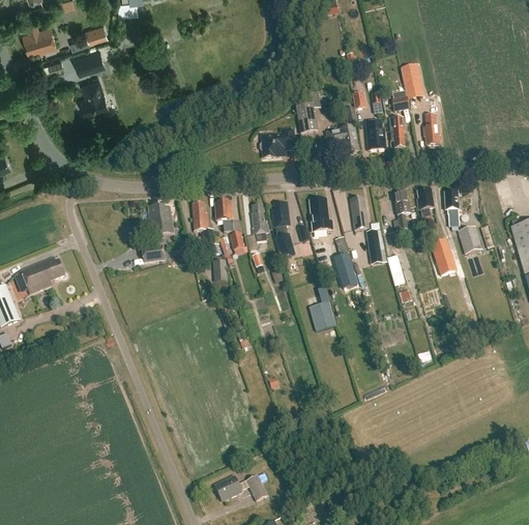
[(67,6),(66,0),(57,0),(59,9),(67,6)]
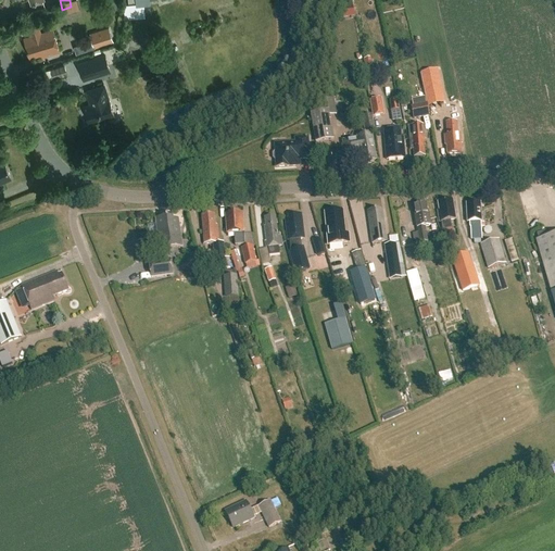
[(341,14),(353,12),(352,2),(340,4),(341,14)]
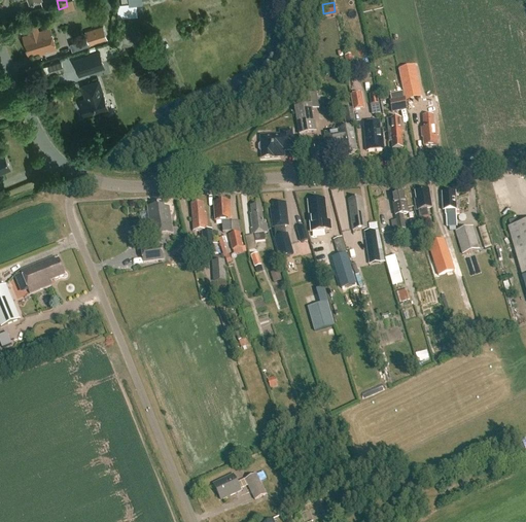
[(47,24),(36,27),(33,16),(24,19),(28,30),(21,32),(26,50),(37,46),(38,50),(55,45),(47,24)]
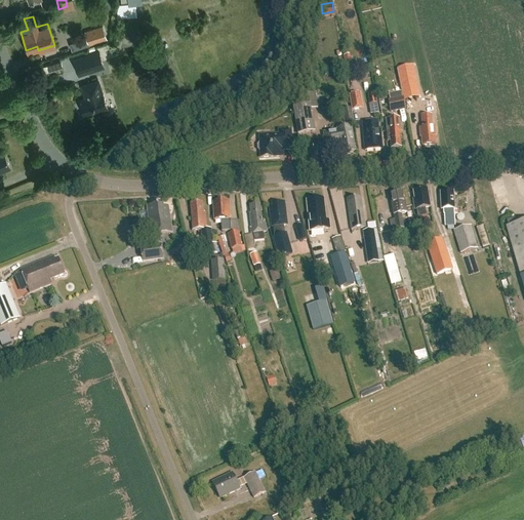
[(87,40),(106,35),(102,22),(84,28),(87,40)]
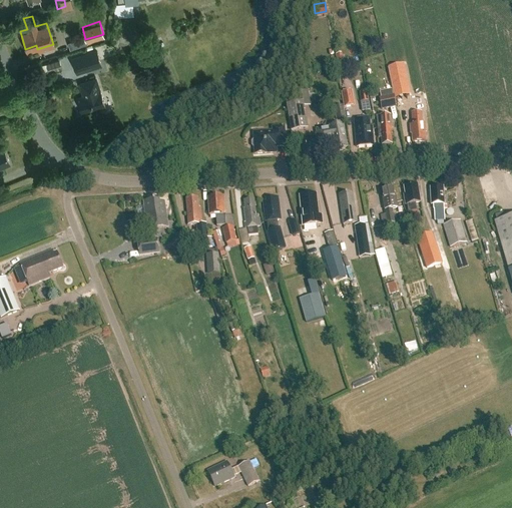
[(96,46),(71,54),(76,70),(101,62),(96,46)]
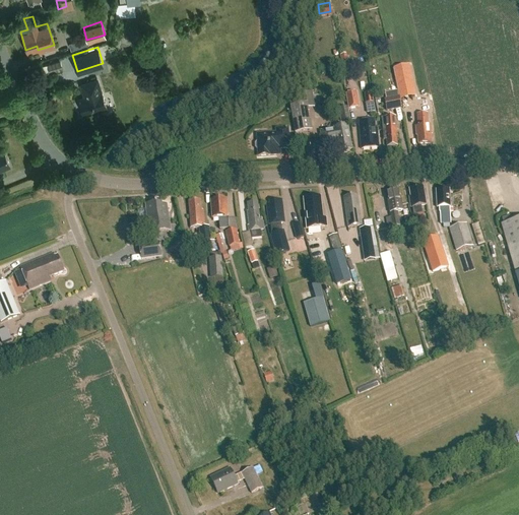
[(59,57),(46,61),(49,70),(62,66),(59,57)]
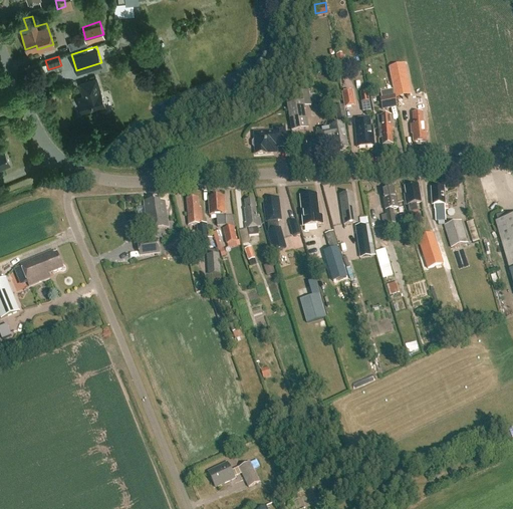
[(403,70),(401,61),(389,64),(391,73),(403,70)]
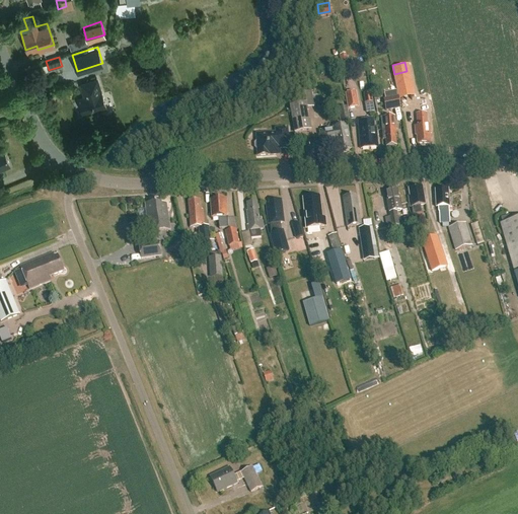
[(83,93),(77,95),(82,111),(89,108),(90,108),(96,106),(97,105),(104,103),(99,87),(98,88),(95,76),(79,81),(83,93)]
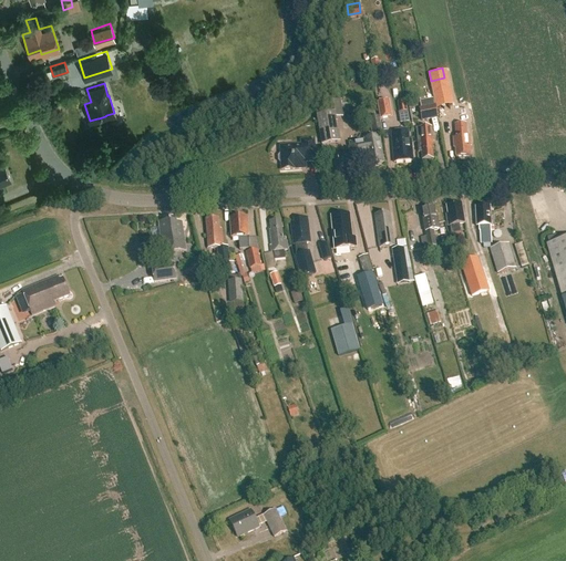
[(421,117),(438,114),(434,101),(432,102),(431,94),(420,96),(421,103),(418,104),(421,117)]
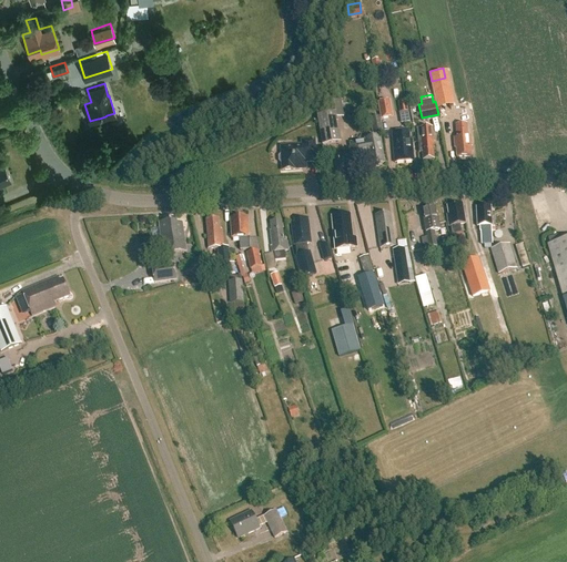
[(377,98),(381,115),(392,113),(388,96),(377,98)]
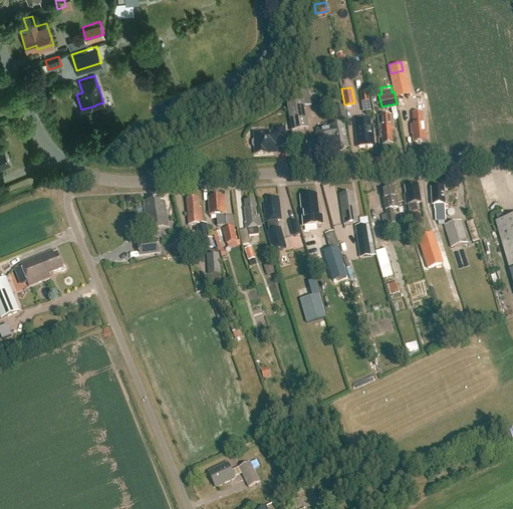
[(396,98),(399,108),(405,106),(402,96),(396,98)]
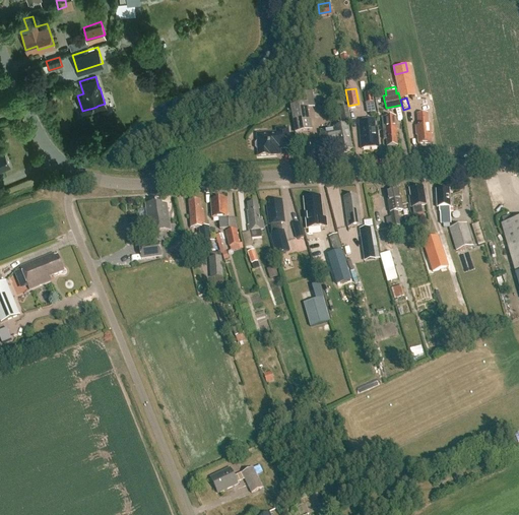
[(290,102),(295,129),(311,126),(310,116),(309,117),(307,108),(308,108),(307,99),(290,102)]
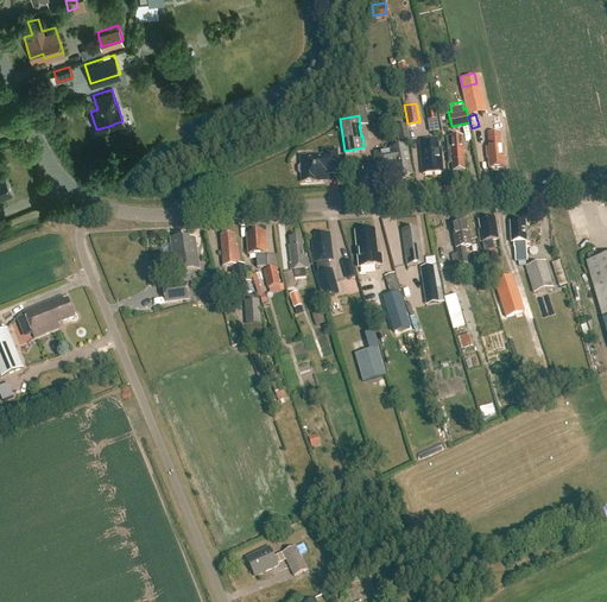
[(430,130),(440,127),(437,115),(428,116),(430,130)]
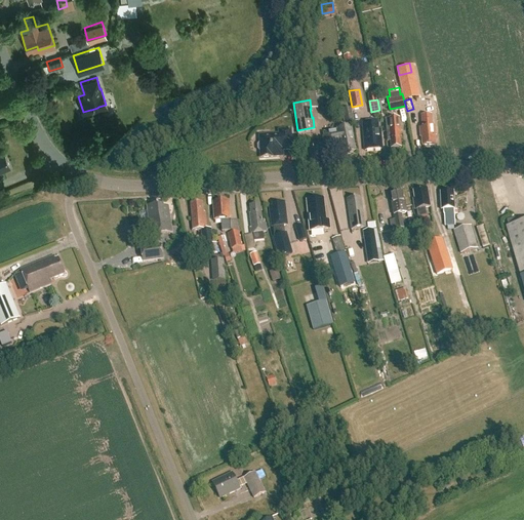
[(343,118),(351,117),(349,107),(340,108),(343,118)]
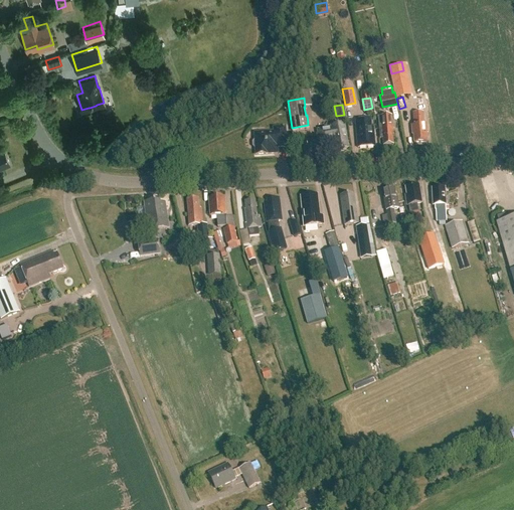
[(426,132),(427,131),(426,122),(423,122),(422,109),(412,110),(413,122),(411,122),(412,131),(413,131),(413,140),(426,139),(426,132)]
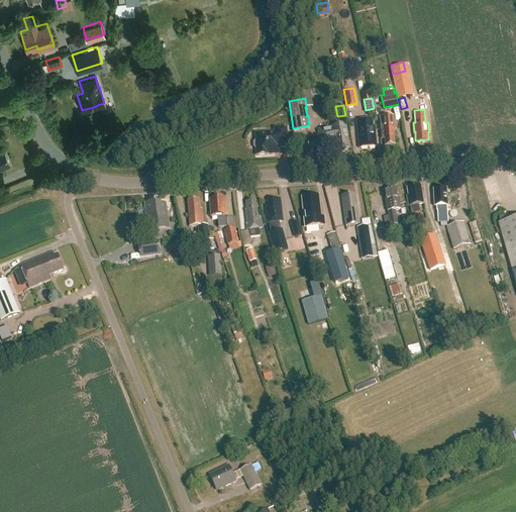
[(384,142),(394,142),(393,135),(394,135),(394,126),(393,126),(392,113),(379,114),(380,136),(384,136),(384,142)]
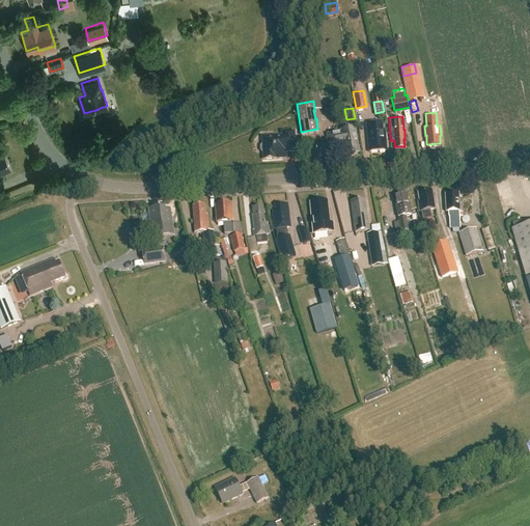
[(386,147),(385,129),(382,129),(381,119),(365,120),(366,130),(367,149),(386,147)]
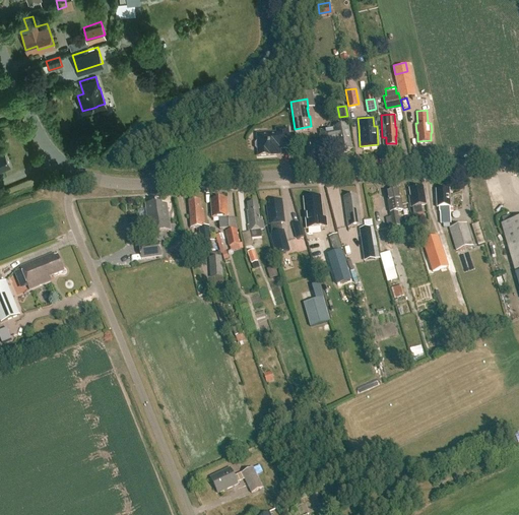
[(337,148),(350,145),(346,122),(333,124),(333,125),(319,128),(322,142),(335,140),(337,148)]
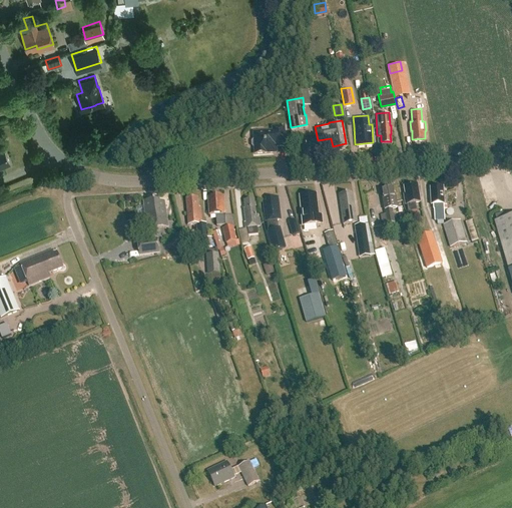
[(276,142),(285,142),(284,122),(272,123),(272,127),(252,128),(253,134),(250,137),(251,142),(253,144),(254,150),(272,149),(276,144),(276,142)]
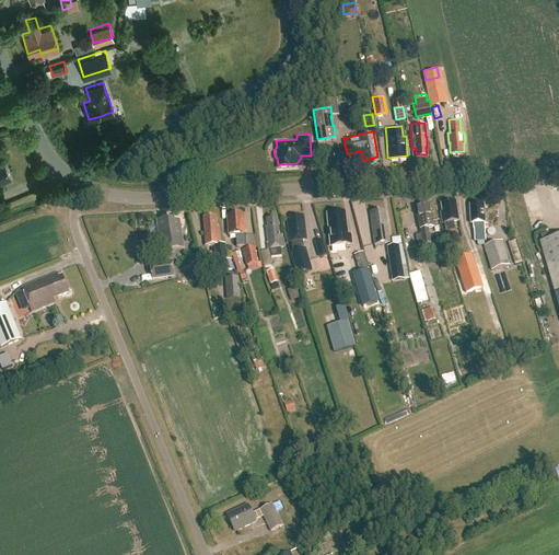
[(0,177),(9,173),(2,157),(0,158),(0,177)]
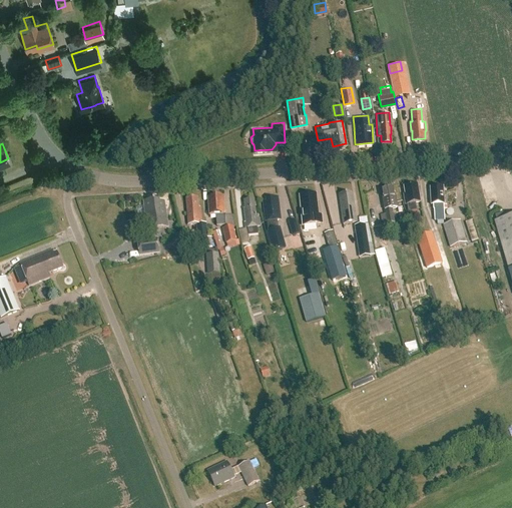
[(403,182),(405,190),(403,190),(405,200),(406,200),(408,208),(416,207),(415,199),(420,198),(417,180),(403,182)]
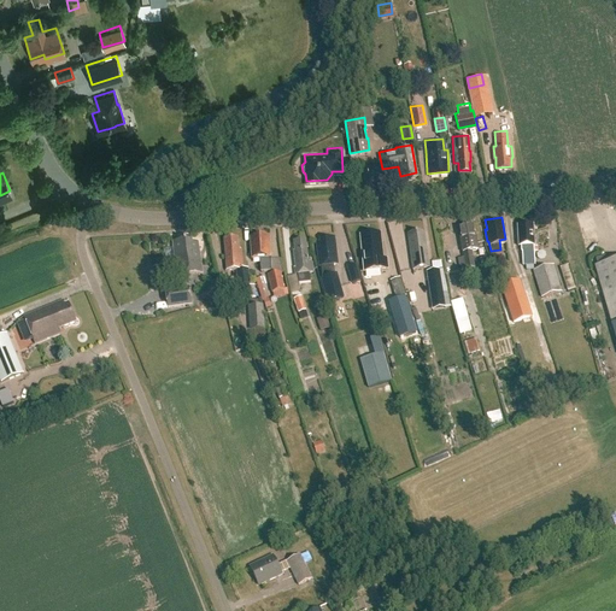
[(459,231),(462,248),(462,247),(463,253),(457,254),(458,266),(465,265),(465,269),(474,268),(470,246),(477,245),(474,229),(473,229),(471,221),(458,223),(461,231),(459,231)]
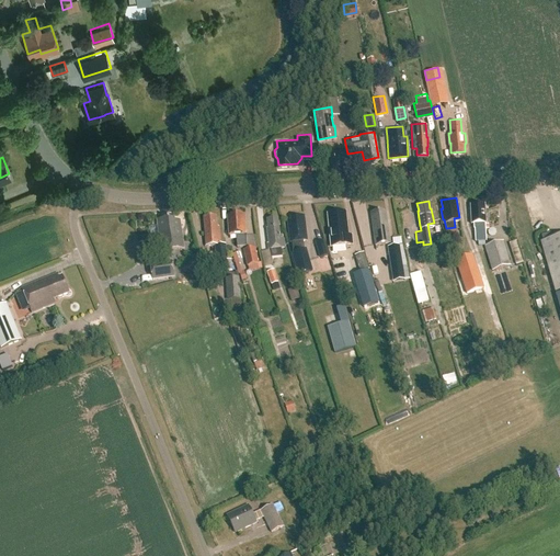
[(484,241),(484,237),(486,237),(484,219),(483,201),(470,202),(471,220),(472,220),(473,225),(475,238),(478,237),(478,241),(484,241)]
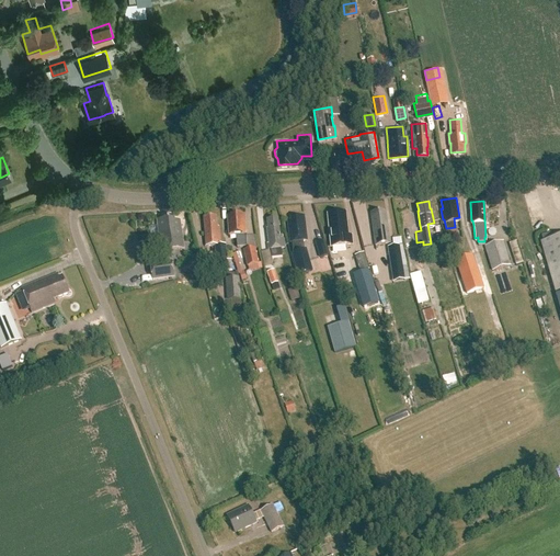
[(375,241),(389,239),(385,206),(370,208),(375,241)]
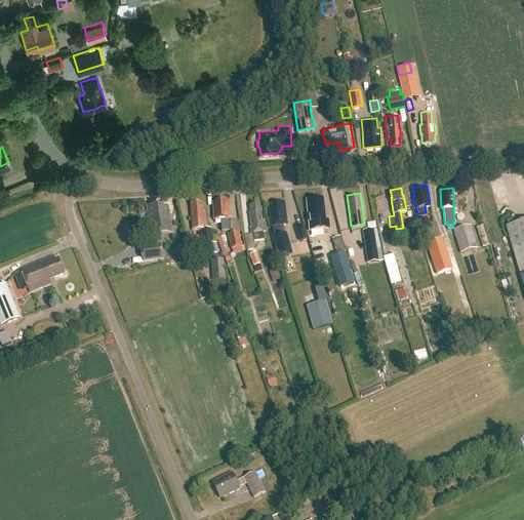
[(328,217),(324,217),(322,195),(307,197),(310,228),(329,226),(328,217)]
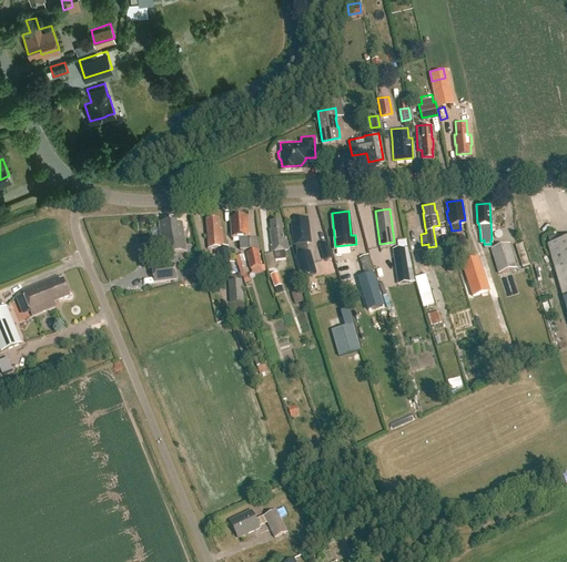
[(240,246),(249,245),(249,233),(247,233),(246,213),(230,214),(231,234),(239,234),(240,246)]
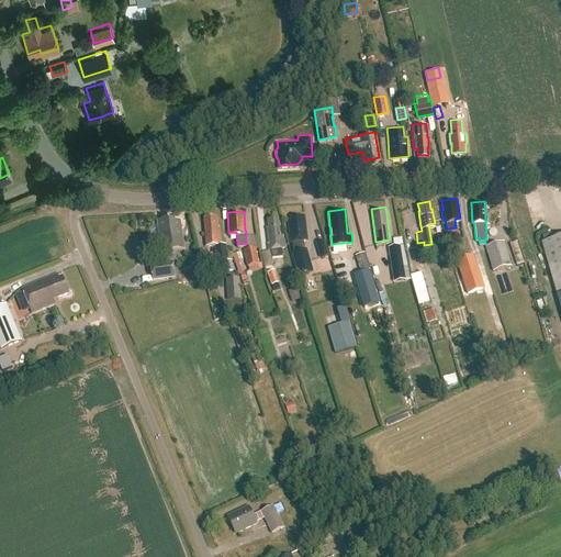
[(229,256),(226,256),(225,241),(220,241),(219,223),(216,223),(215,212),(203,213),(205,242),(215,242),(216,268),(231,267),(229,256)]
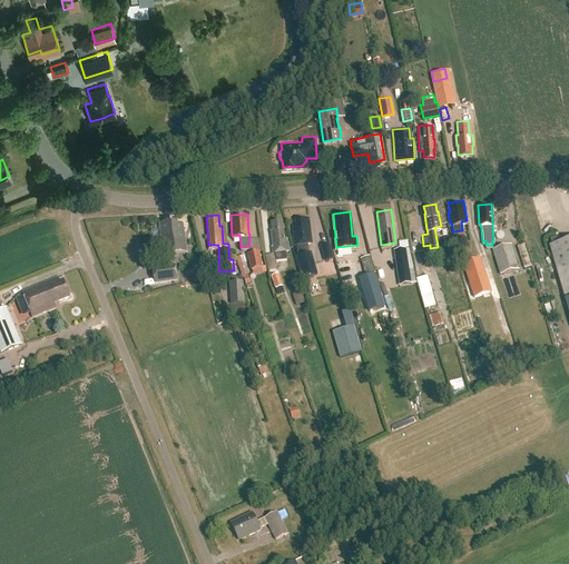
[(292,220),(294,241),(295,241),(296,253),(302,274),(316,270),(310,248),(306,249),(305,240),(312,239),(308,215),(294,216),(295,219),(292,220)]
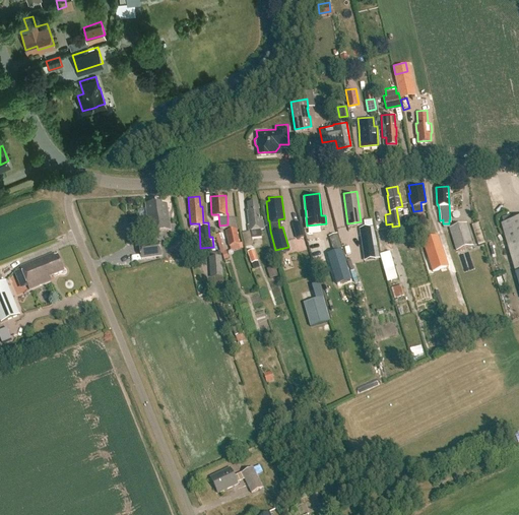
[(160,198),(145,200),(149,229),(170,226),(166,200),(161,201),(160,198)]
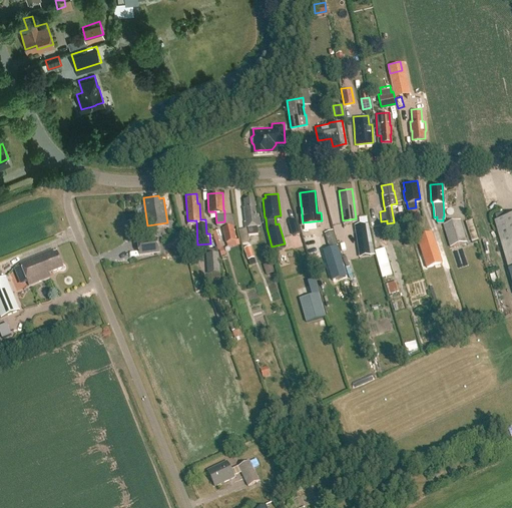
[(256,222),(260,222),(259,214),(256,214),(253,196),(253,195),(243,196),(244,205),(243,205),(244,218),(243,218),(244,224),(246,223),(247,231),(257,230),(256,222)]
